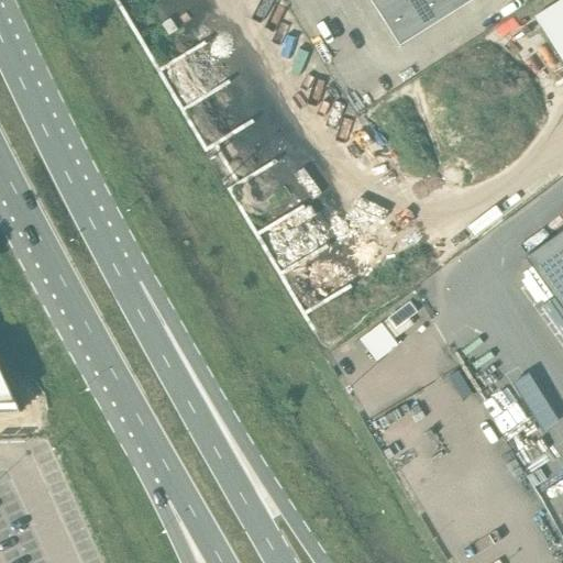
[(427,28),(408,0),(384,0),(375,6),(400,45),(427,28)]
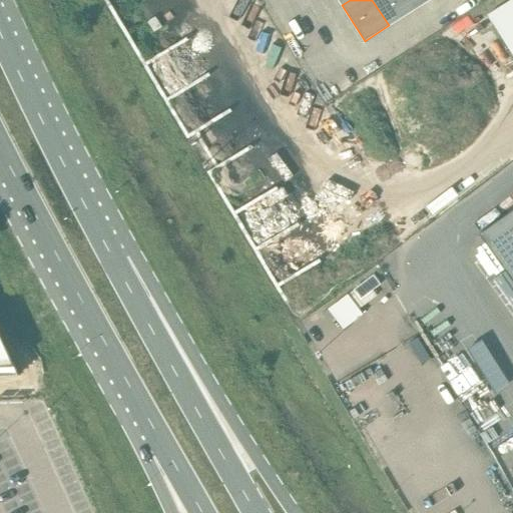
[(413,10),(406,0),(372,0),(389,25),(413,10)]
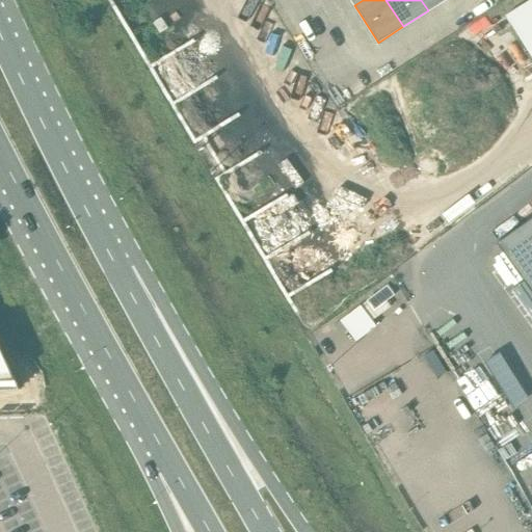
[(421,0),(428,10),(444,0),(421,0)]
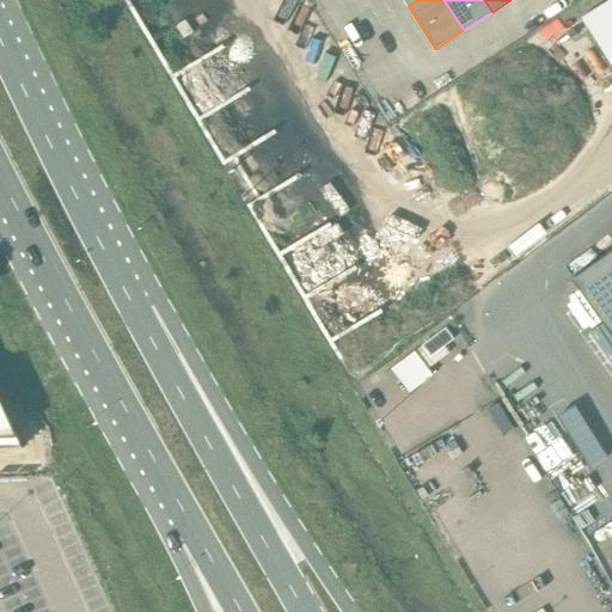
[(611,0),(610,0),(582,18),(611,65),(611,0)]
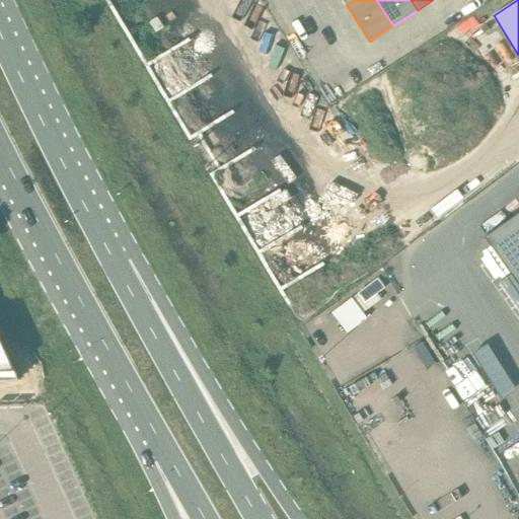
[(302,110),(310,122),(329,108),(321,96),(302,110)]
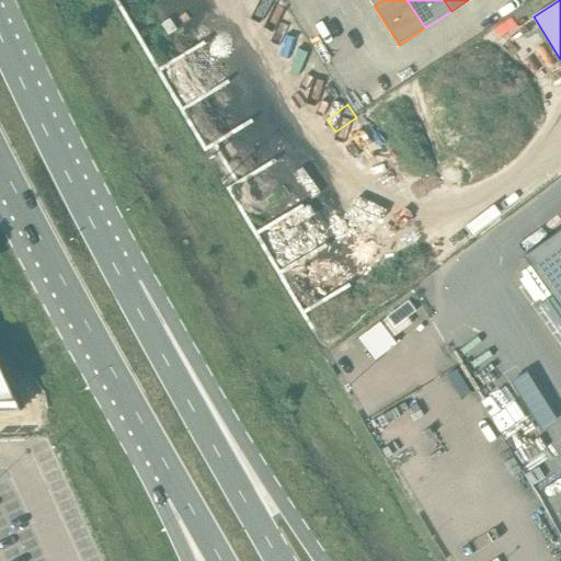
[(560,228),(525,254),(560,306),(560,228)]
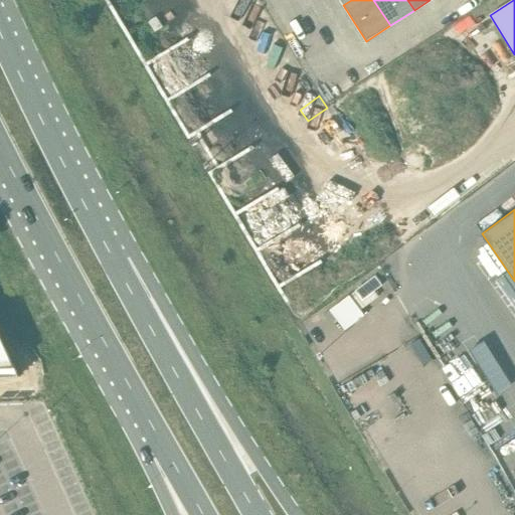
[(374,274),(355,289),(362,299),(381,284),(374,274)]
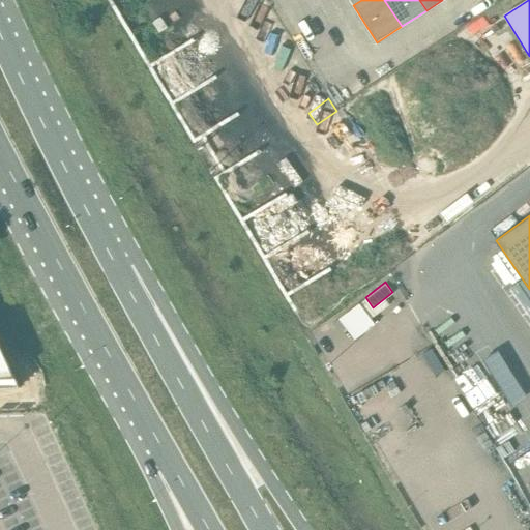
[(359,303),(339,318),(340,319),(344,325),(354,340),(375,324),(359,303)]
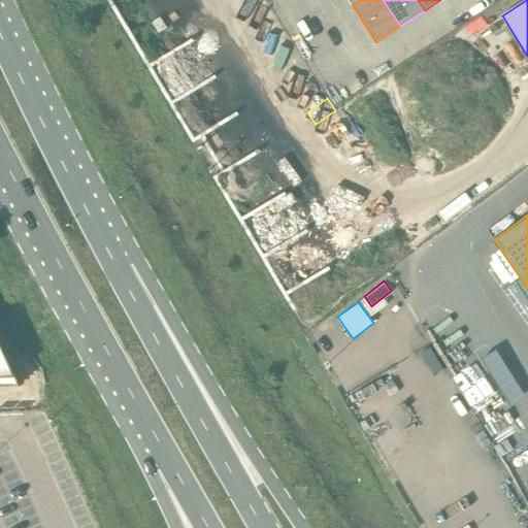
[(338,318),(331,323),(336,329),(342,324),(338,318)]
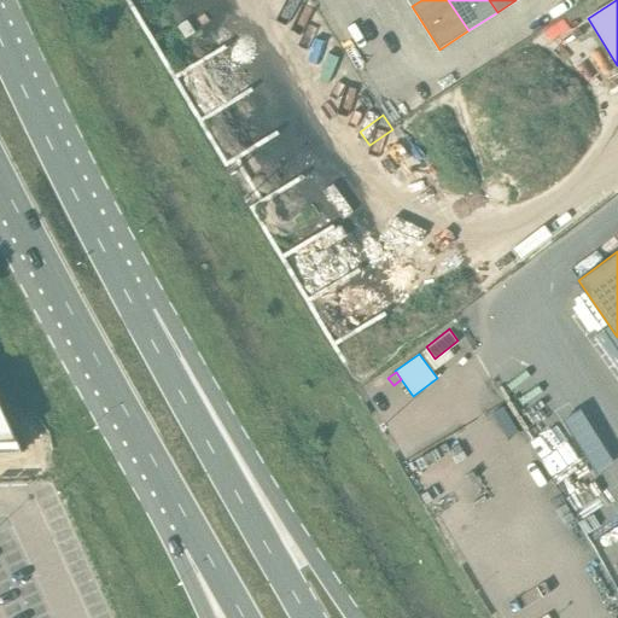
[(0,400),(0,452),(24,453),(0,400)]
